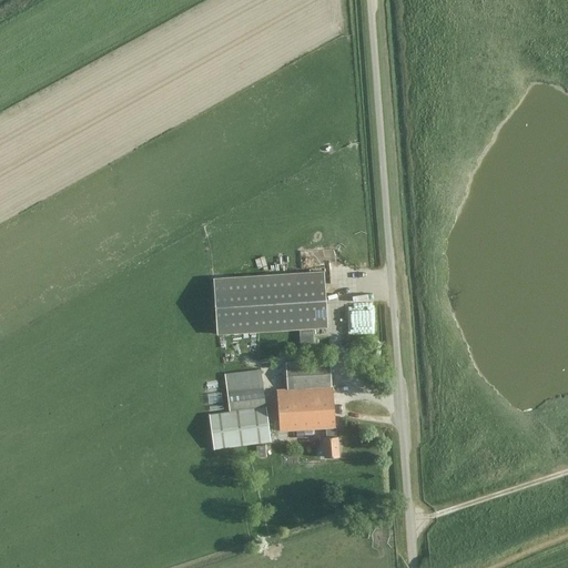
[(213,280),(217,336),(327,328),(323,273),(213,280)]
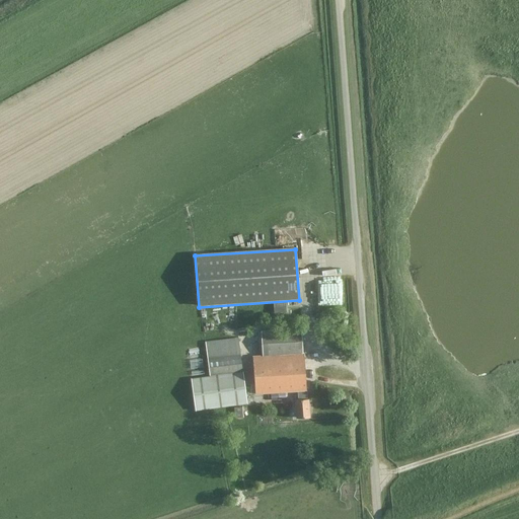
[(303,353),(301,328),(261,331),(263,356),(252,356),(255,393),(297,390),(298,398),(295,398),(296,417),(309,417),(308,398),(306,398),(306,390),(307,389),(304,353),(303,353)]
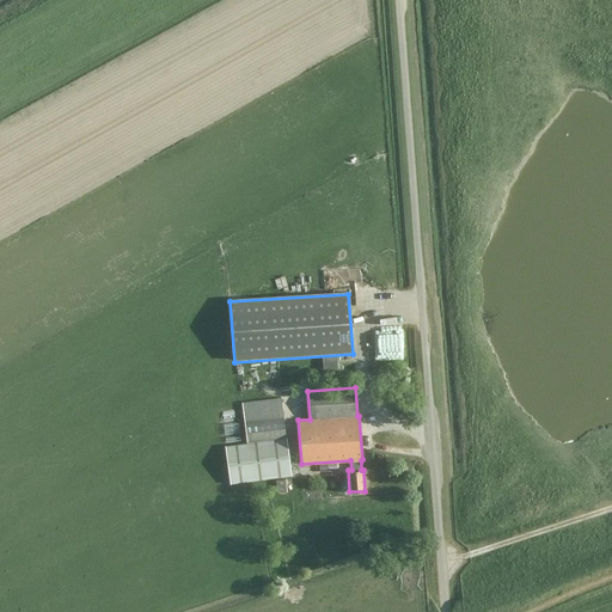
[(286,438),(283,417),(281,398),(243,403),(248,442),(286,438)]
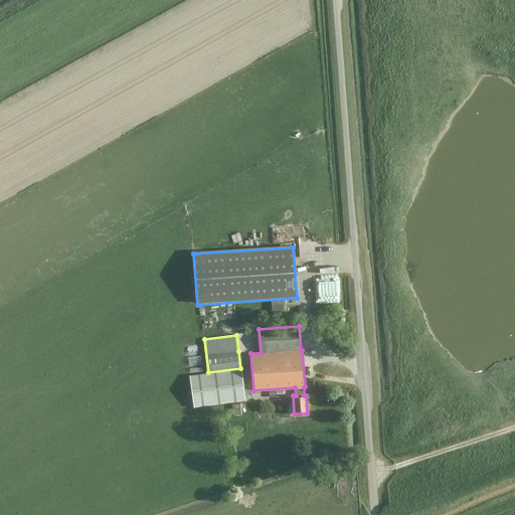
[(190,376),(194,407),(244,401),(241,370),(190,376)]
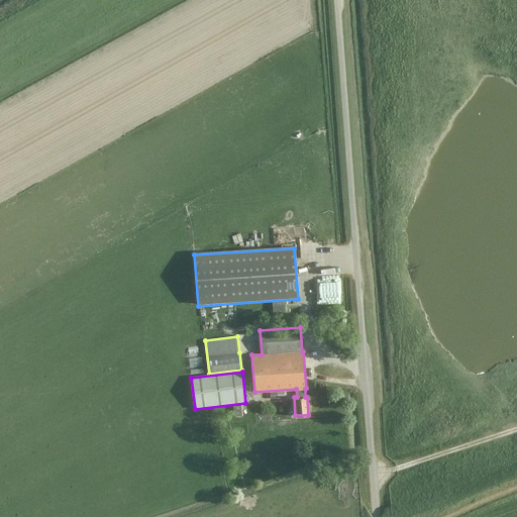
[(233,406),(233,416),(242,415),(241,405),(233,406)]
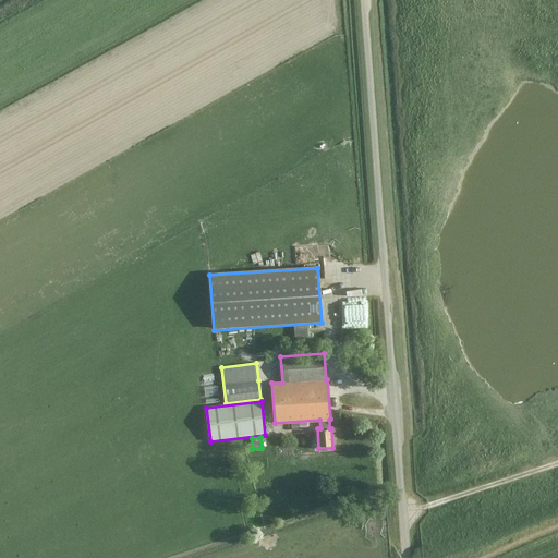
All buildings are outlined.
